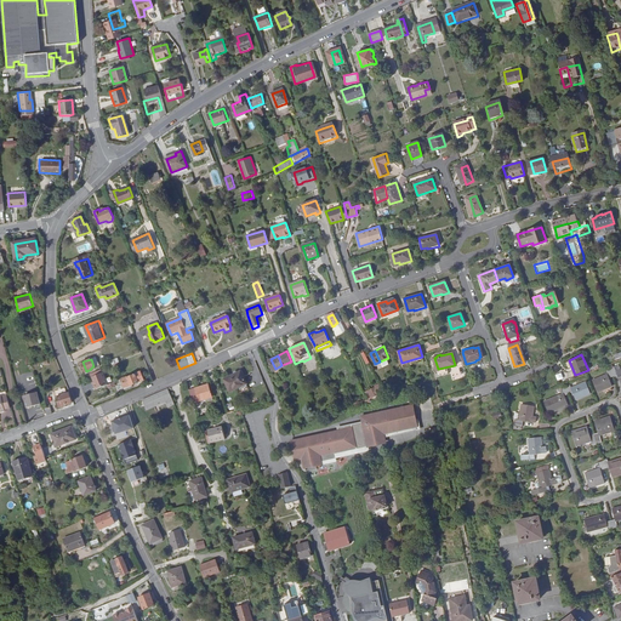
[(231,374),(235,387),(239,386),(241,389),(250,386),(241,369),(231,374)]
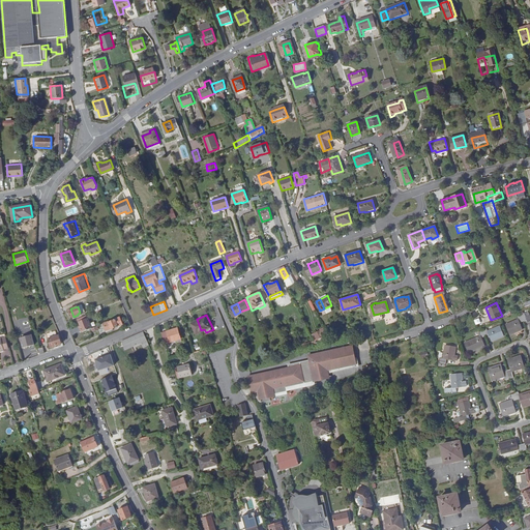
[(521,323),(524,322),(522,316),(518,317),(519,320),(507,324),(511,334),(524,330),(521,323)]
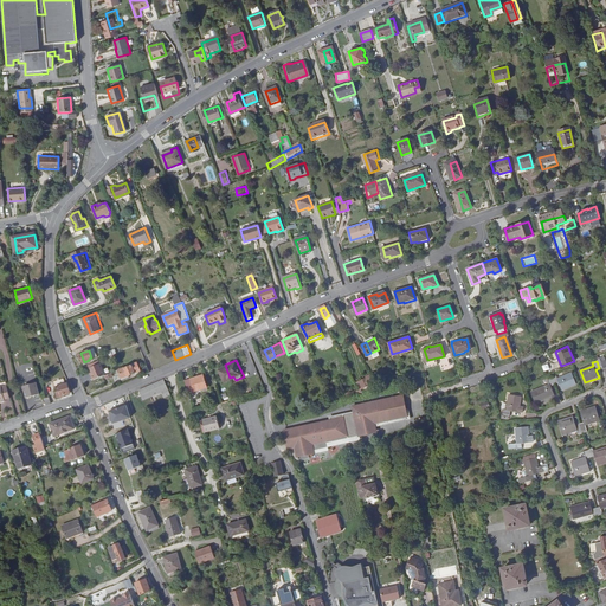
[(92,379),(104,374),(100,362),(89,367),(90,373),(79,376),(82,382),(92,379)]
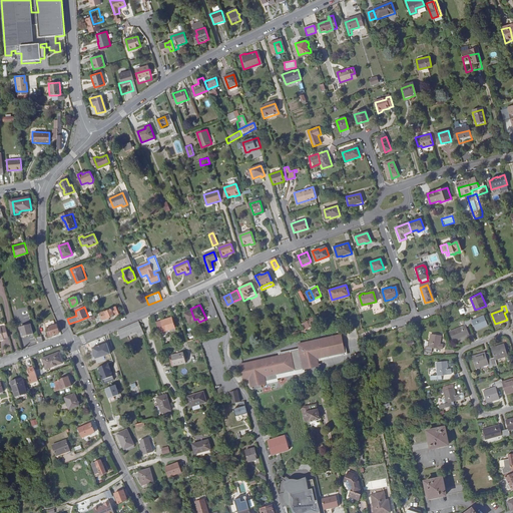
[(111,309),(100,314),(102,320),(108,318),(108,319),(113,316),(111,309)]
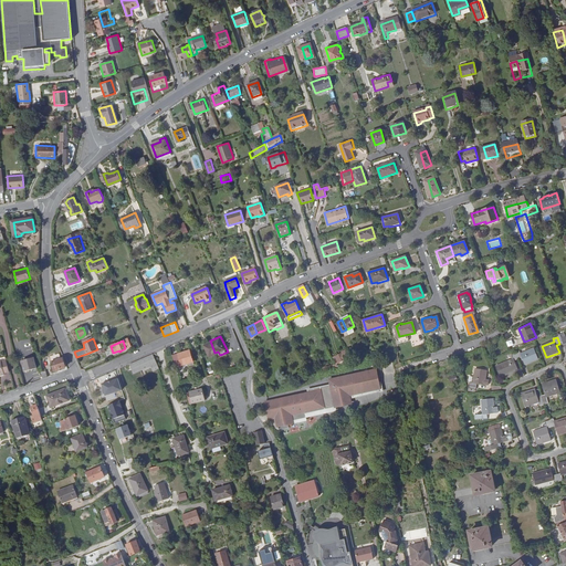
[(205,343),(209,355),(215,353),(210,341),(205,343)]
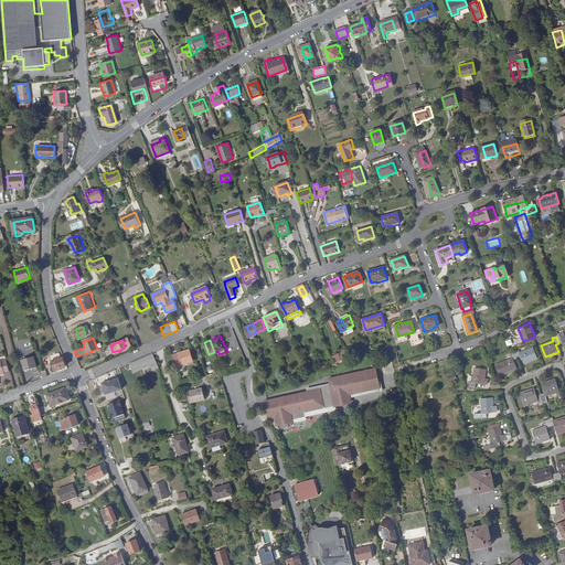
[(519,350),(514,352),(518,359),(521,356),(524,364),(536,359),(533,348),(520,353),(519,350)]
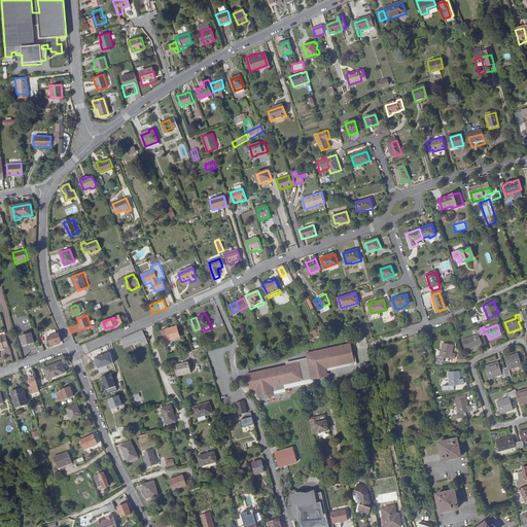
[(177,325),(161,331),(165,342),(180,336),(177,325)]
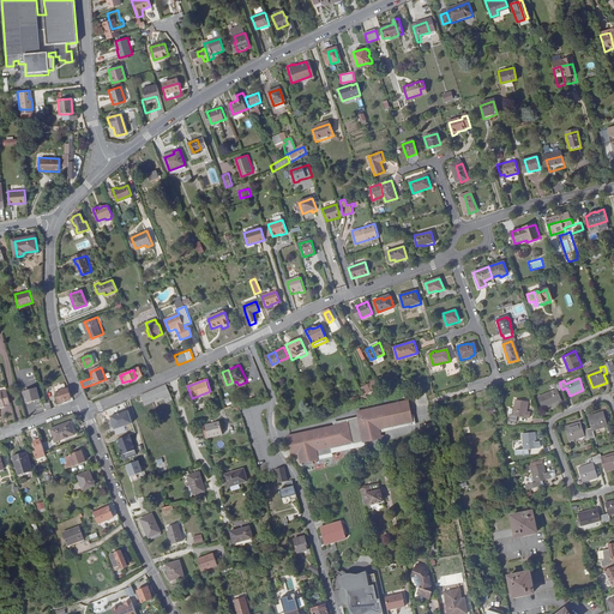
[(374,380),(360,386),(362,392),(377,385),(374,380)]
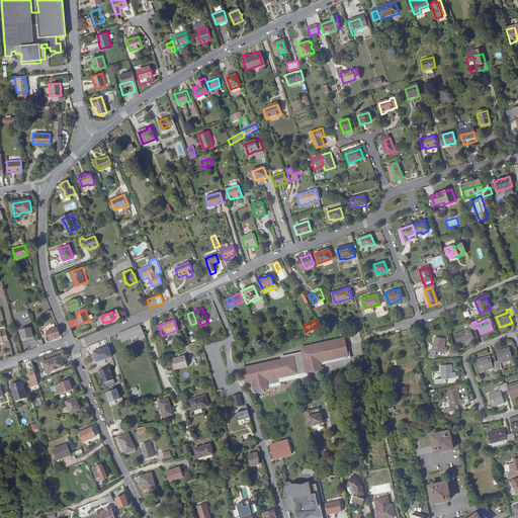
[(470,330),(475,329),(471,323),(467,324),(469,329),(455,335),(459,344),(473,338),(470,330)]
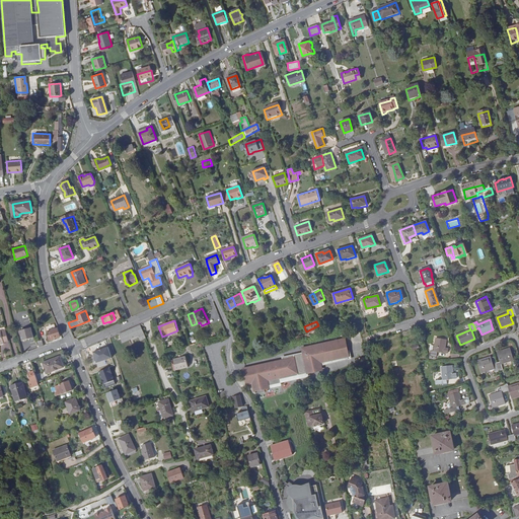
[(60,337),(58,328),(56,329),(54,324),(46,327),(50,340),(60,337)]
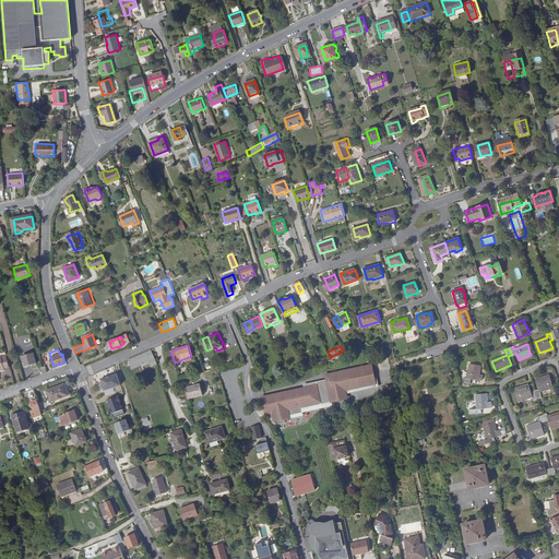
[(152,351),(128,359),(131,368),(149,361),(151,366),(155,365),(154,359),(155,358),(152,351)]
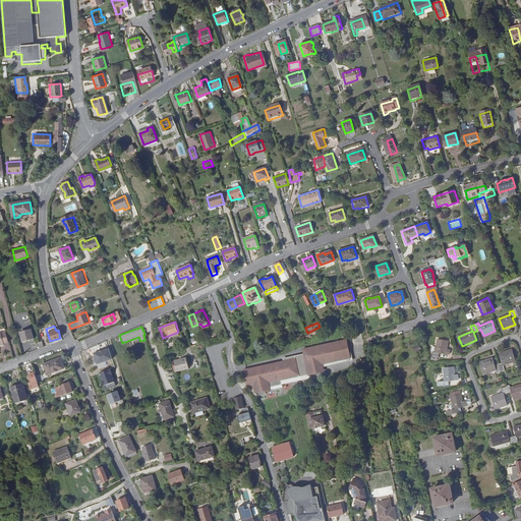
[(34,339),(31,329),(19,331),(22,342),(34,339)]
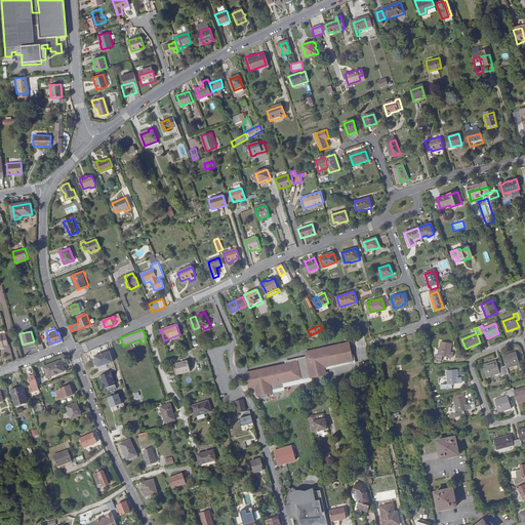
[(0,351),(4,351),(4,350),(9,349),(6,338),(2,339),(2,338),(0,338),(0,351)]
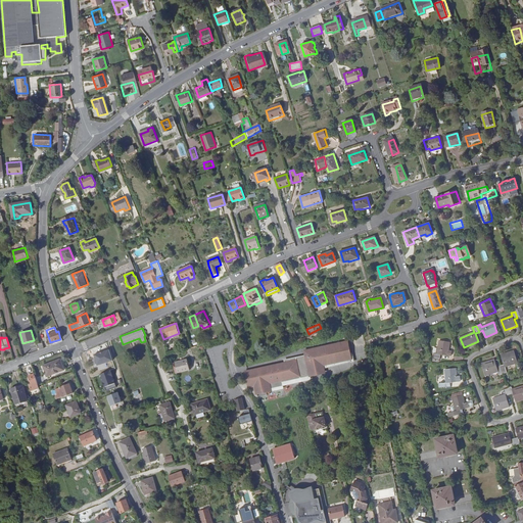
[(292,361),(249,371),(249,372),(254,382),(258,391),(285,385),(284,382),(322,374),(320,366),(353,359),(349,340),(316,347),(317,352),(307,354),(291,358),(292,361)]
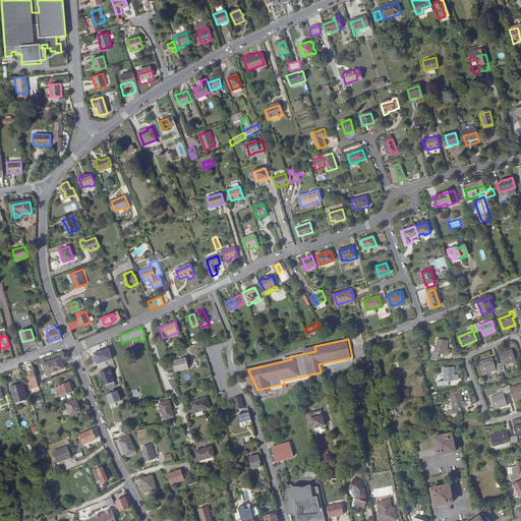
[(449,343),(438,341),(437,353),(433,353),(432,357),(433,357),(433,359),(439,359),(439,357),(441,358),(442,354),(451,355),(451,351),(448,351),(449,343)]
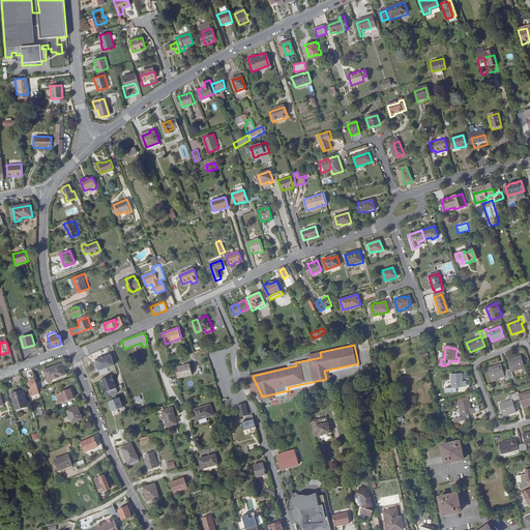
[(95,359),(99,370),(115,364),(111,354),(106,355),(106,357),(101,358),(101,357),(95,359)]
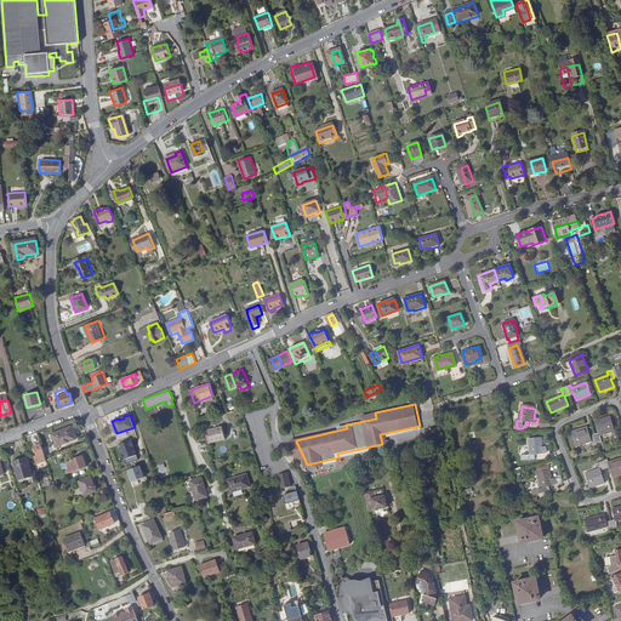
[(599,432),(594,433),(597,442),(602,440),(600,436),(615,431),(611,416),(596,421),(599,432)]
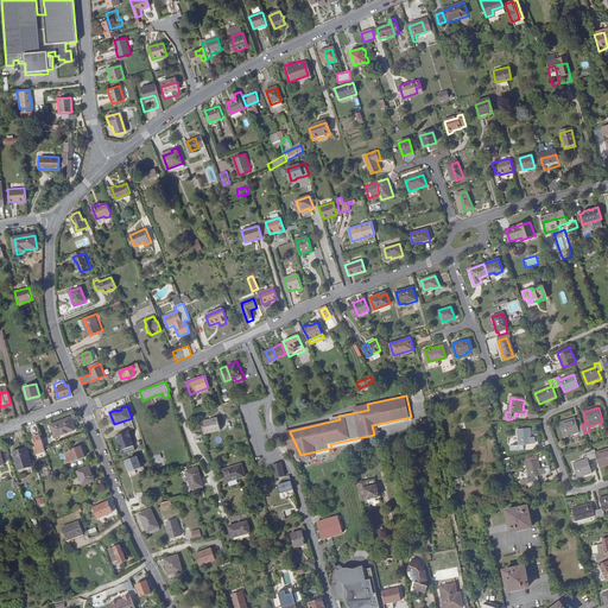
[(412,419),(411,417),(372,425),(374,435),(380,434),(379,426),(412,419)]
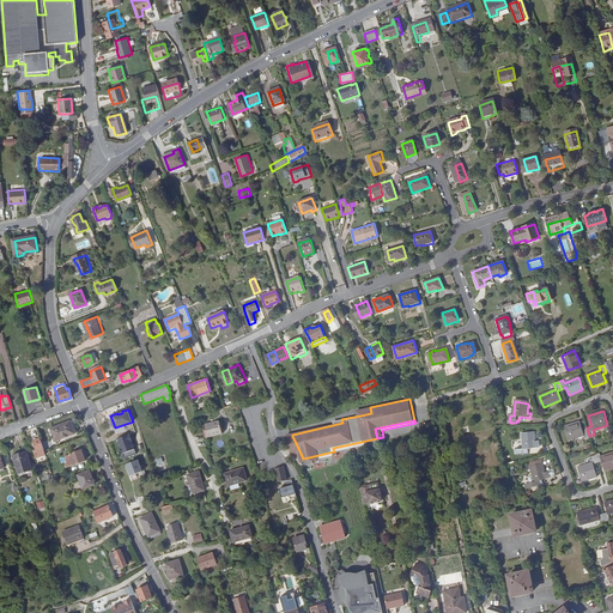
[(586,437),(589,436),(587,428),(583,430),(581,420),(565,425),(570,439),(584,436),(586,437)]
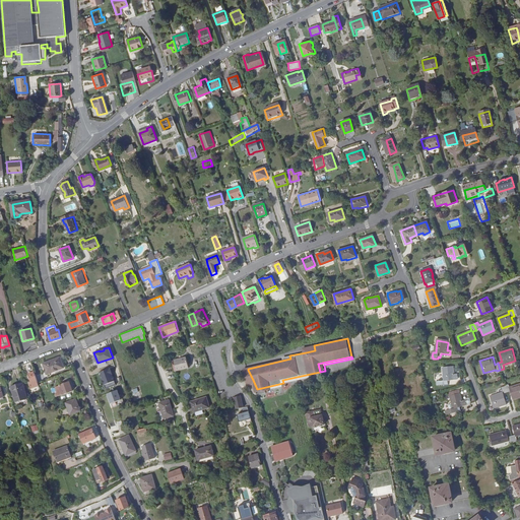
[(61,358),(44,363),(47,374),(64,368),(61,358)]
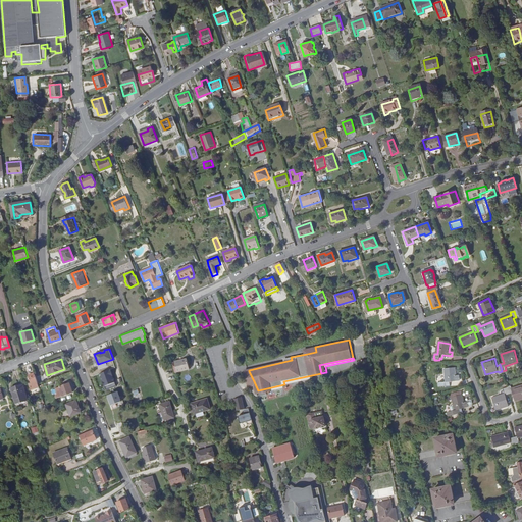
[(176,361),(178,372),(190,370),(187,359),(176,361)]
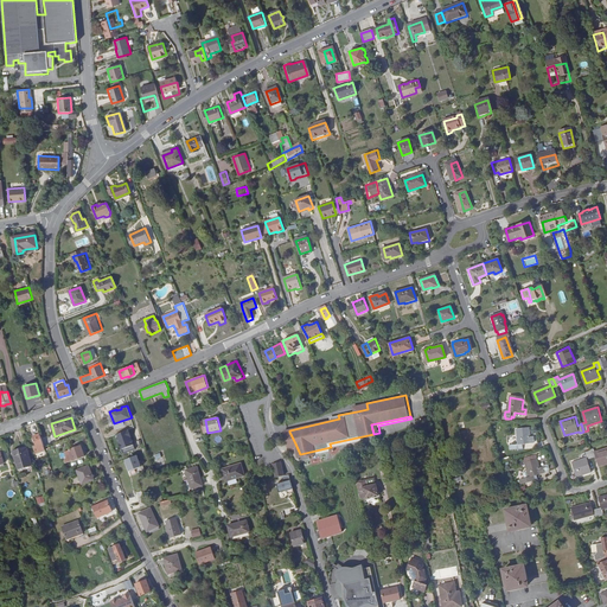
[(530,427),(517,428),(518,442),(515,443),(515,447),(523,447),(523,442),(534,441),(534,436),(530,436),(530,427)]
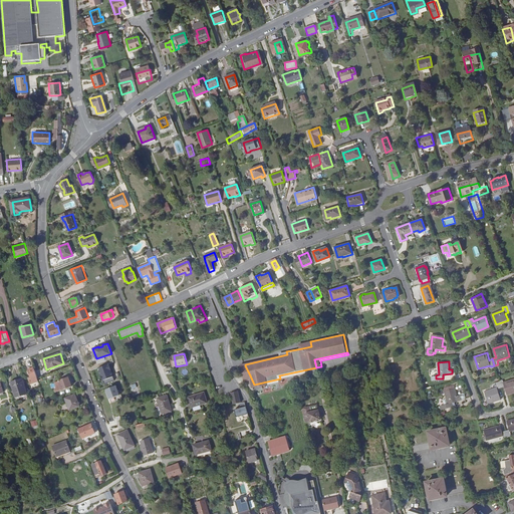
[(109,362),(98,367),(103,379),(107,377),(108,381),(115,379),(110,368),(111,368),(109,362)]
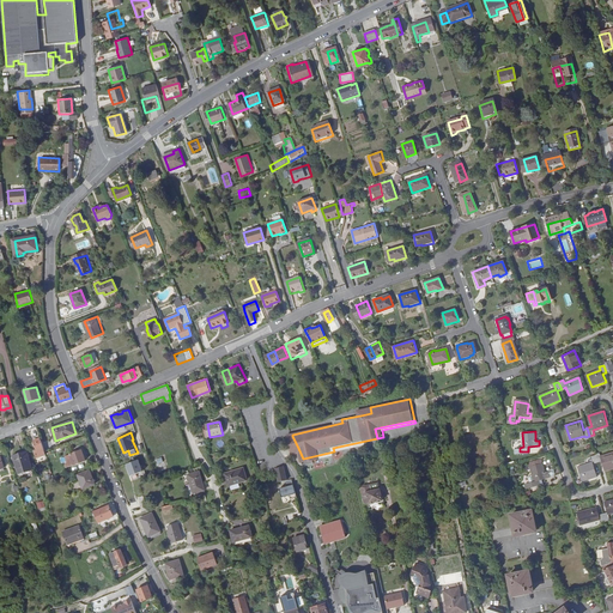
[(37,450),(44,447),(41,436),(34,439),(37,450)]
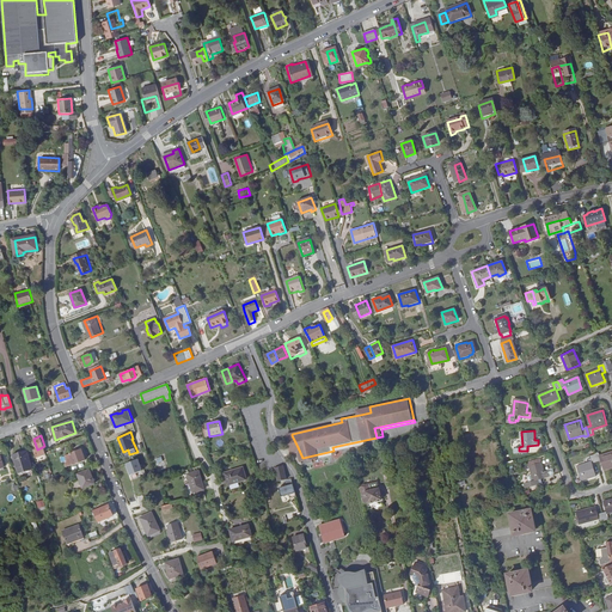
[(332,447),(334,451),(367,444),(366,440),(332,447)]
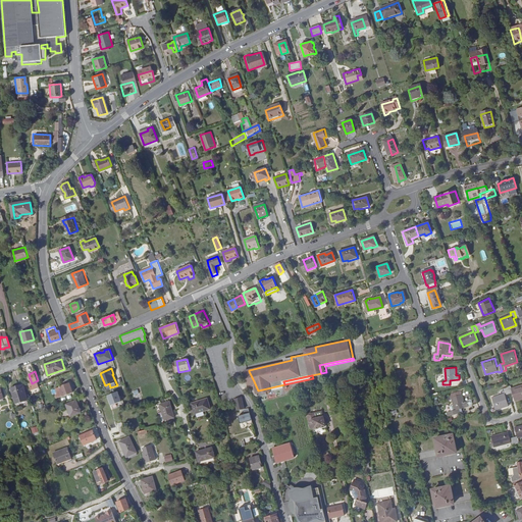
[(28,398),(22,382),(11,385),(16,402),(28,398)]
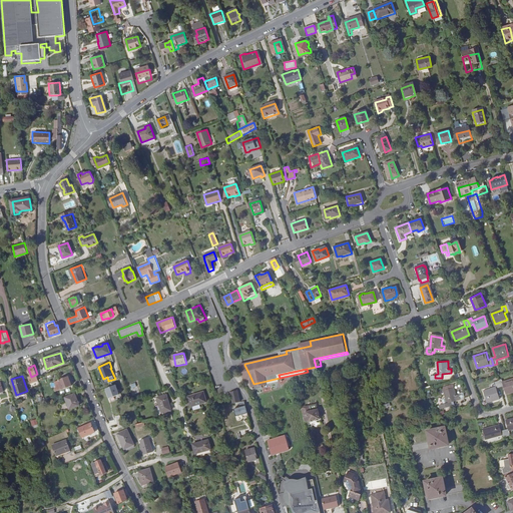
[(57,390),(71,385),(68,376),(56,380),(58,385),(56,386),(57,390)]
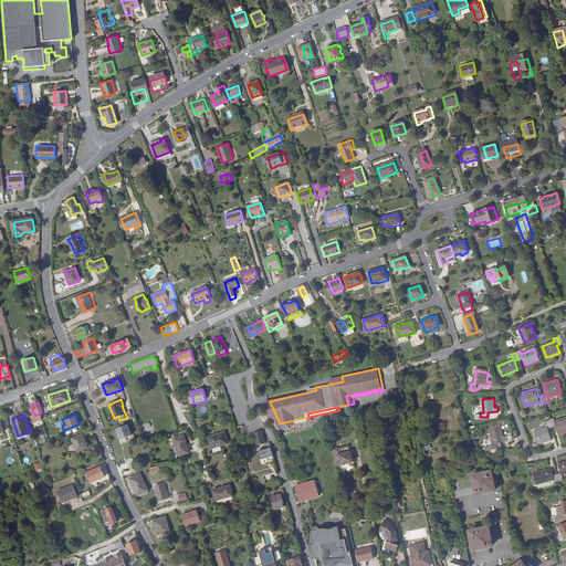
[(553,418),(549,420),(552,427),(555,427),(558,435),(565,432),(565,417),(554,421),(553,418)]
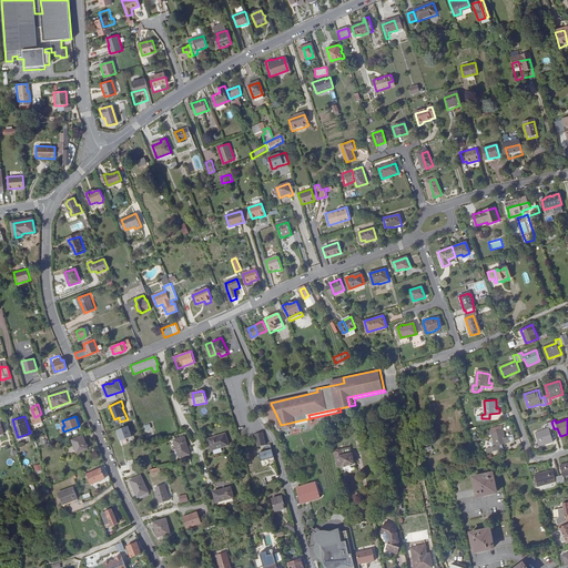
[(549,430),(554,428),(551,422),(547,422),(548,424),(549,428),(545,429),(535,433),(539,446),(553,442),(549,430)]
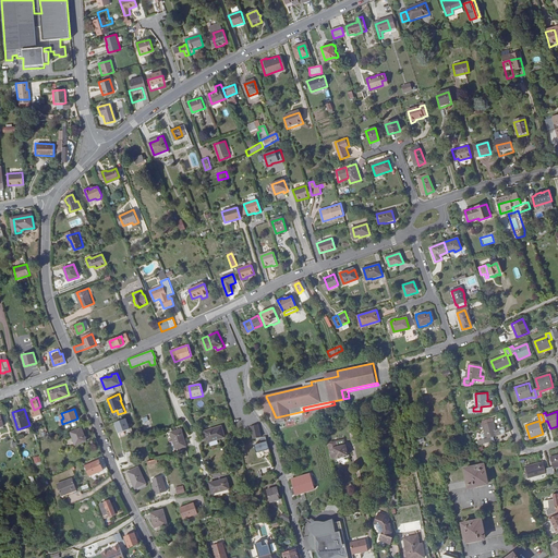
[(125,417),(114,422),(119,433),(130,428),(125,417)]
